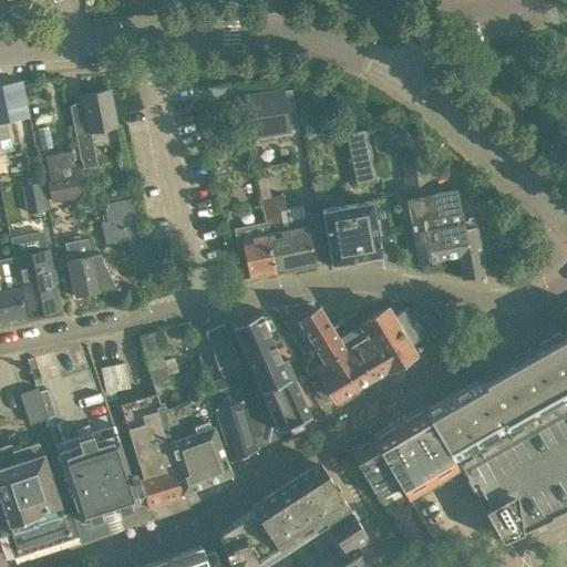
[(0,84),(0,121),(28,116),(21,82),(0,84)]
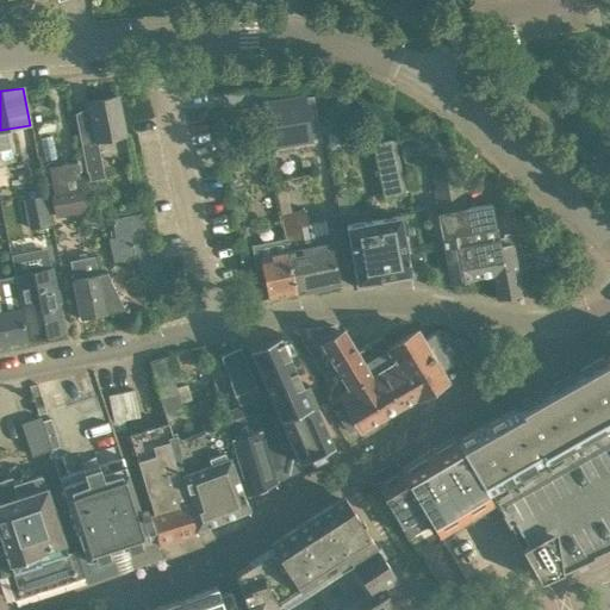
[(81,145),(86,173),(87,173),(89,181),(104,179),(97,142),(125,136),(117,97),(87,103),(95,143),(81,145)]
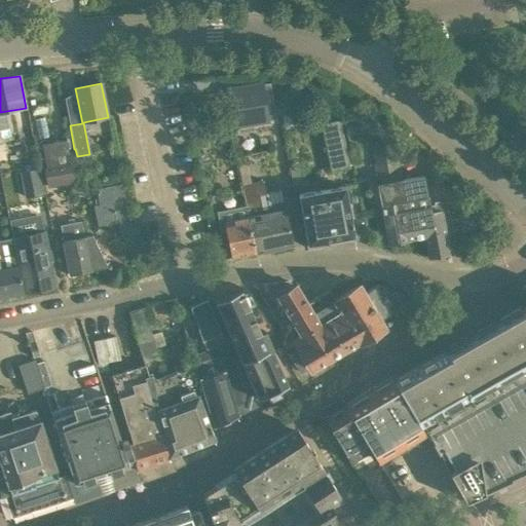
[(267,85),(225,95),(233,130),(275,121),(267,85)]
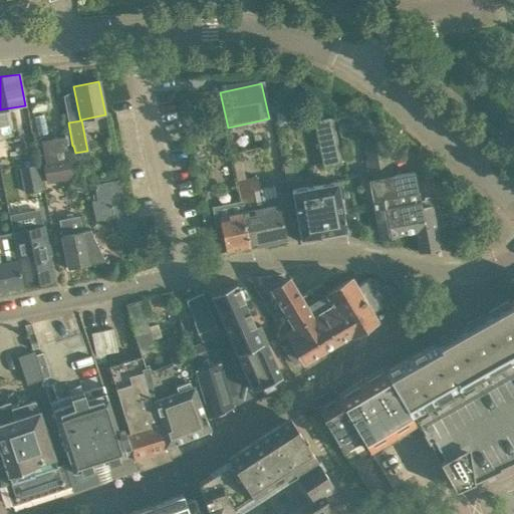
[(313,121),(323,167),(341,163),(331,117),(313,121)]
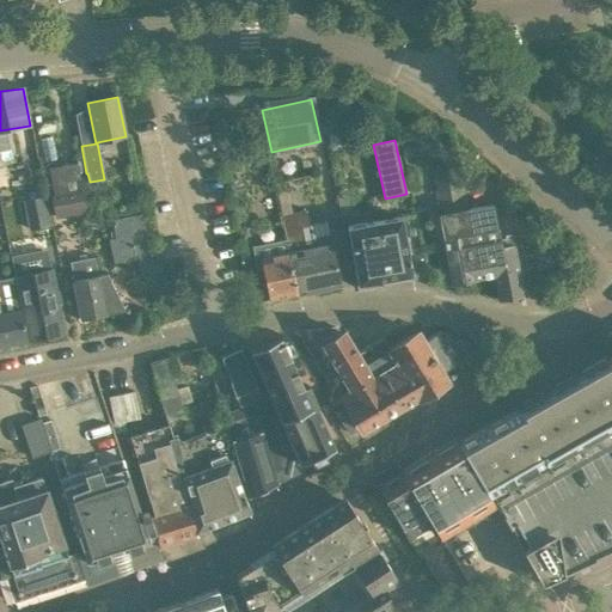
[(78,160),(48,166),(53,194),(49,194),(54,216),(89,210),(85,188),(81,188),(78,160)]
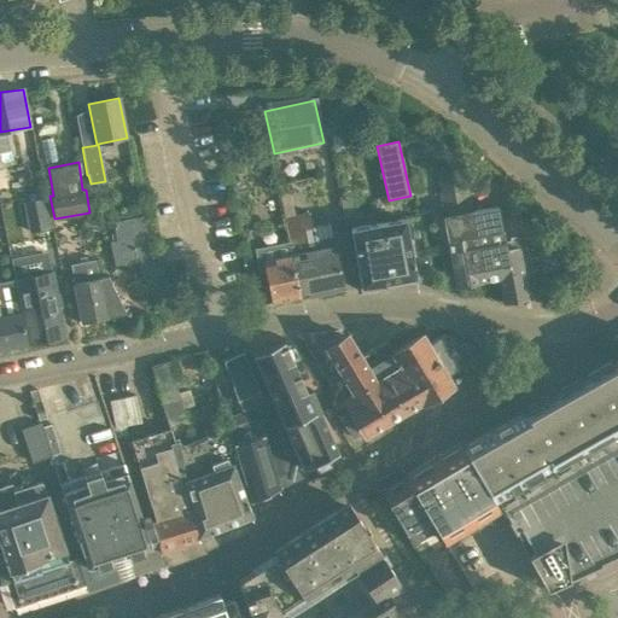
[(23,203),(29,233),(52,228),(45,198),(23,203)]
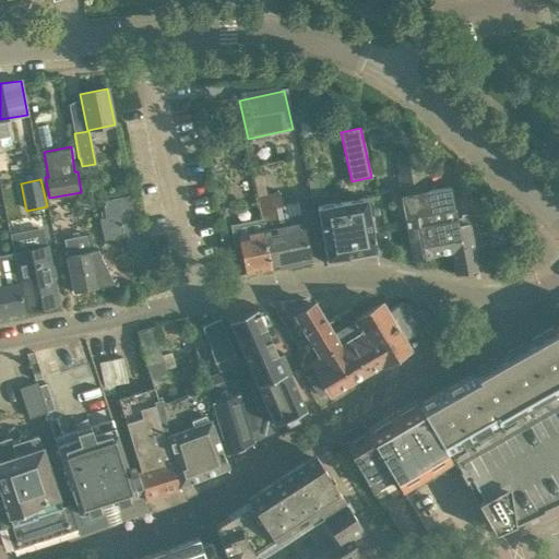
[(308,181),(310,195),(321,193),(319,180),(308,181)]
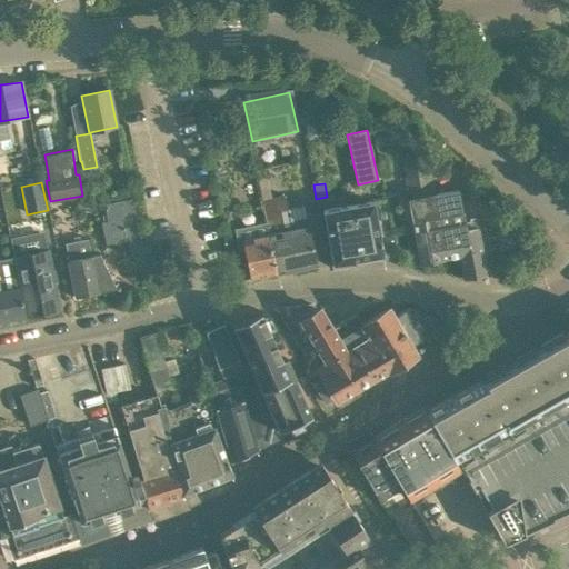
[(435,195),(447,258),(459,256),(463,279),(486,275),(476,218),(470,219),(471,229),(465,231),(458,190),(435,195)]
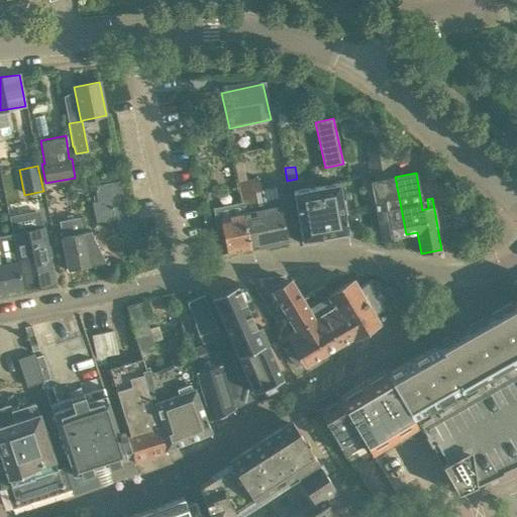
[(402,235),(406,234),(395,177),(371,182),(382,240),(402,237),(402,235)]
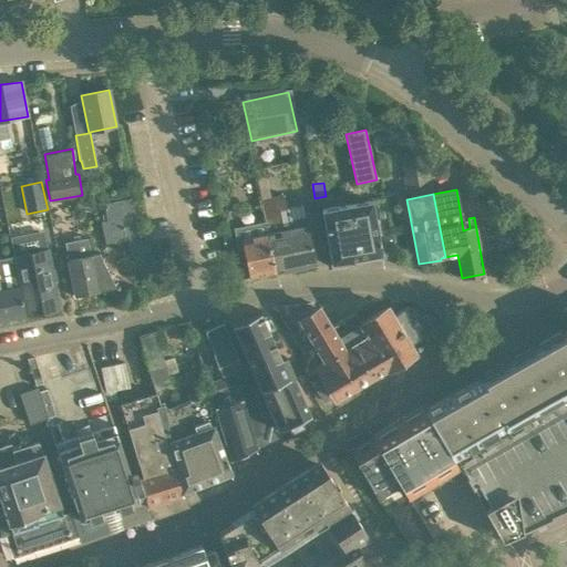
[(315,265),(302,205),(286,208),(282,195),(260,199),(265,223),(267,235),(266,235),(274,274),(315,265)]
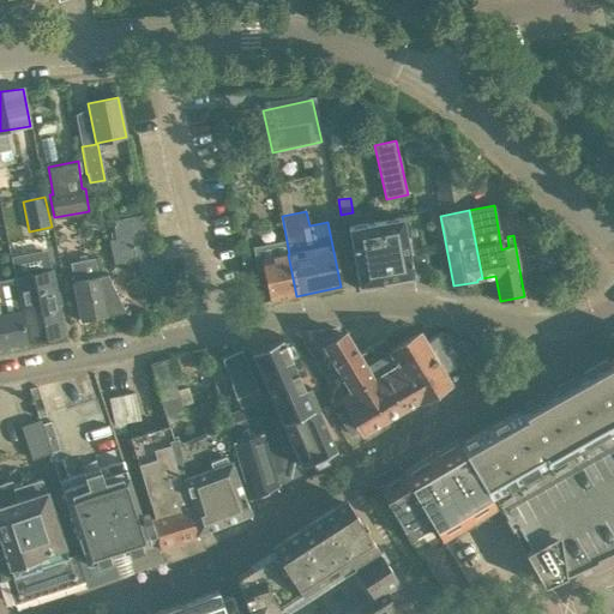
[(115,240),(109,241),(114,263),(139,258),(142,271),(154,269),(146,233),(143,215),(112,221),(115,240)]
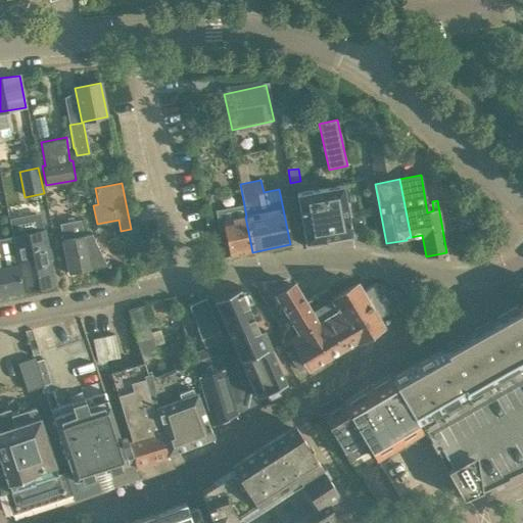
[(316,241),(351,235),(343,185),(296,193),(305,244),(316,242),(316,241)]
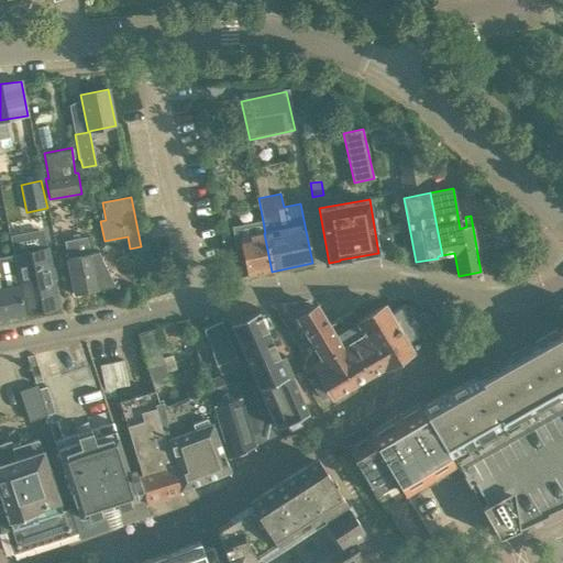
[(265,233),(263,221),(232,228),(236,247),(242,246),(249,276),(272,272),(264,233),(265,233)]
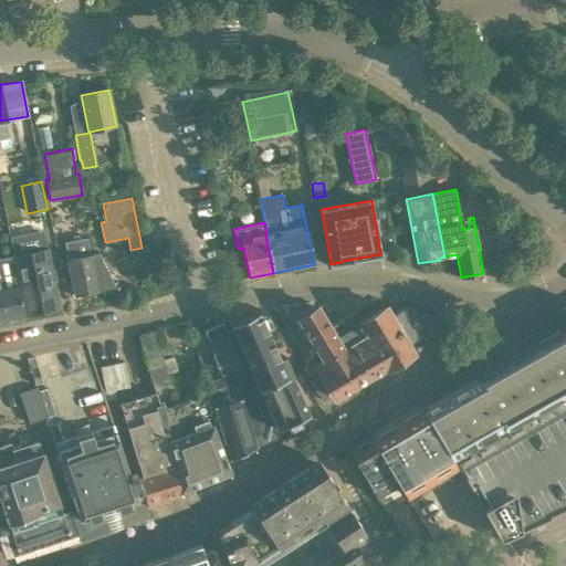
[(494,230),(498,248),(510,245),(506,228),(494,230)]
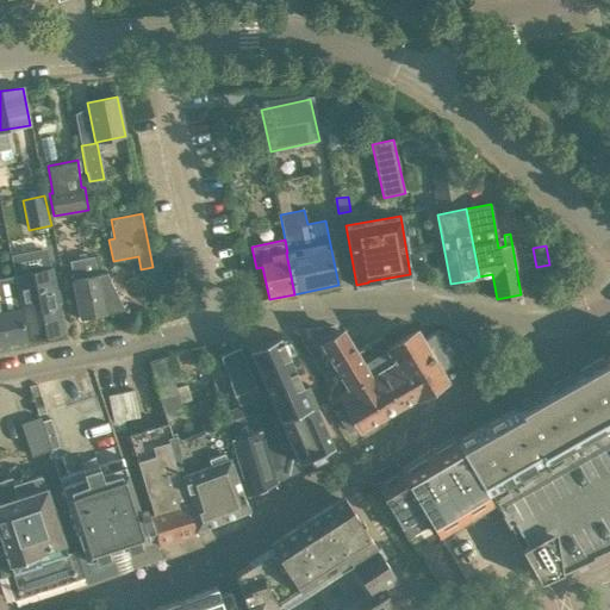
[(73,280),(81,318),(106,313),(106,312),(124,309),(106,273),(98,275),(95,261),(73,265),(76,279),(73,280)]
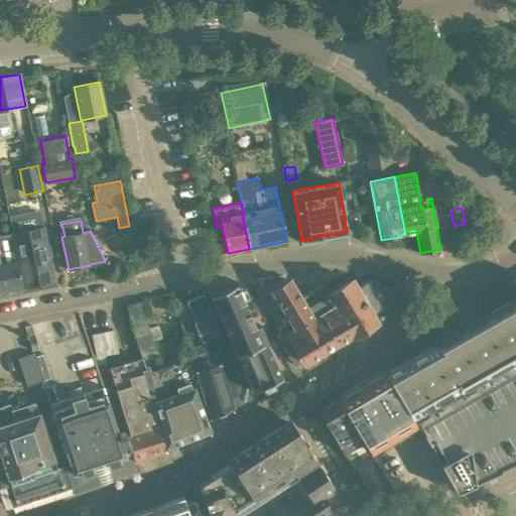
[(0,290),(53,280),(42,228),(12,234),(18,260),(0,263),(0,290)]
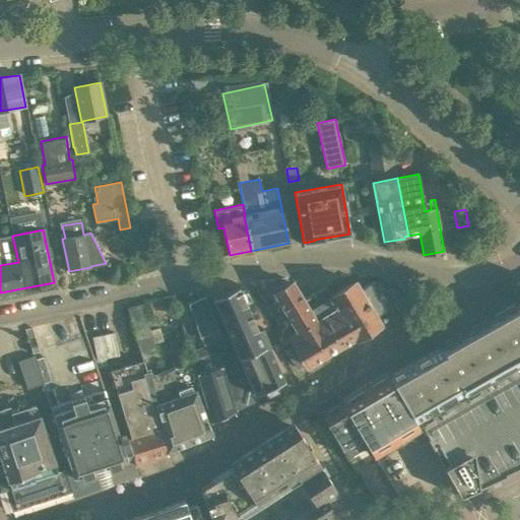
[(287,352),(297,368),(306,363),(307,365),(321,355),(325,361),(339,352),(342,356),(355,348),(353,344),(375,331),(372,326),(379,322),(374,315),(387,307),(388,304),(376,282),(373,281),(360,289),(354,282),(331,297),(325,286),(303,300),(291,282),(288,284),(284,278),(253,281),(277,323),(288,317),(297,330),(289,334),(296,344),(295,345),(296,347),(287,352)]
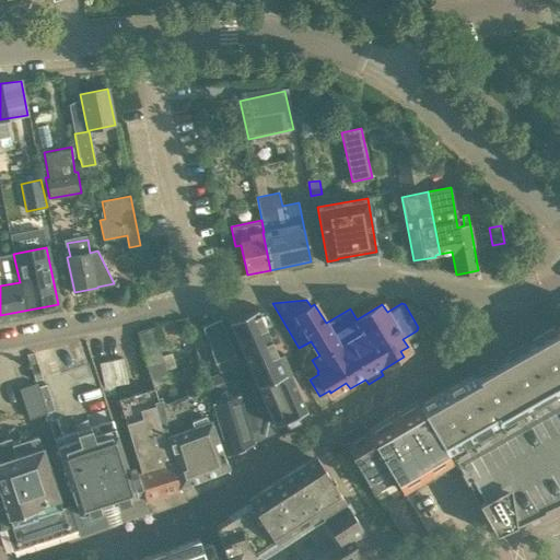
[(559,301),(558,302),(559,305),(559,308),(480,356),(482,359),(424,394),(454,456),(458,454),(496,535),(545,512),(545,511),(559,503),(559,301)]
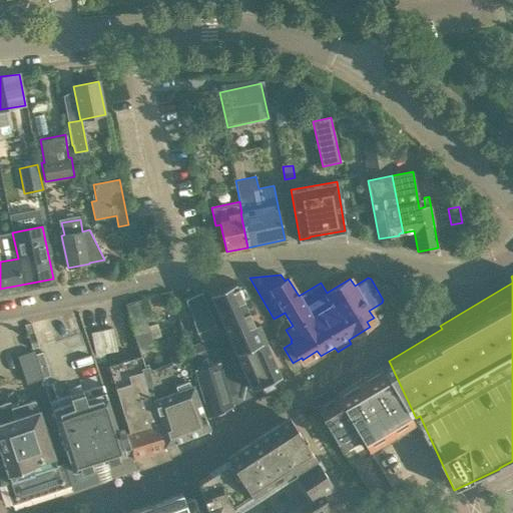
[(241,280),(207,292),(219,319),(251,390),(287,371),(268,338),(272,336),(266,325),(262,327),(242,289),(244,287),(241,280)]
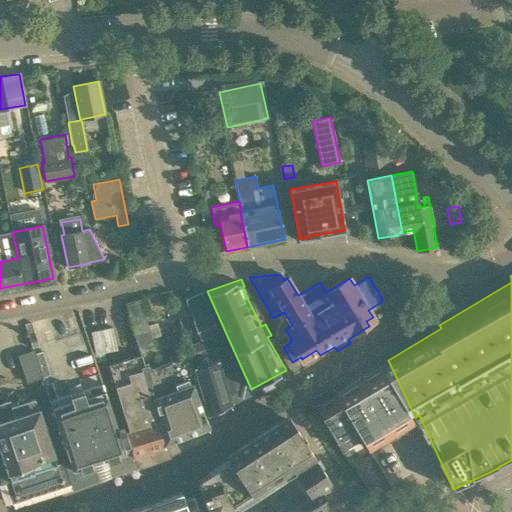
[(189,355),(188,355),(196,384),(198,384),(207,415),(253,394),(251,389),(239,363),(224,334),(225,334),(219,318),(207,291),(185,300),(193,320),(192,320),(196,332),(200,342),(195,343),(197,350),(188,352),(189,355)]
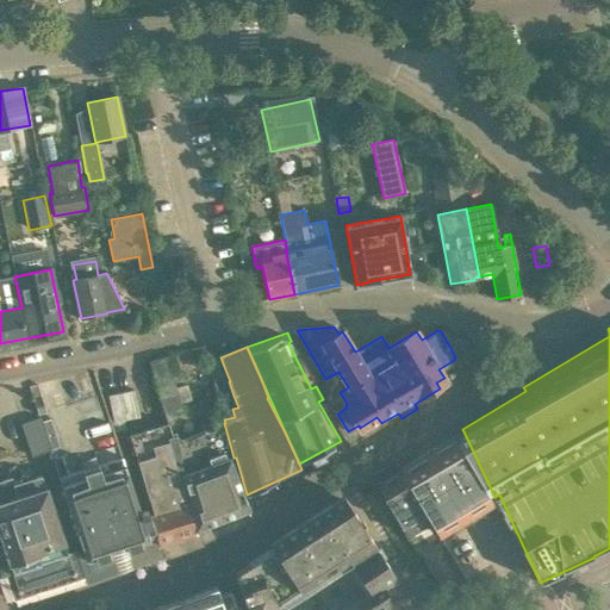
[(149,362),(165,414),(181,409),(167,358),(149,362)]
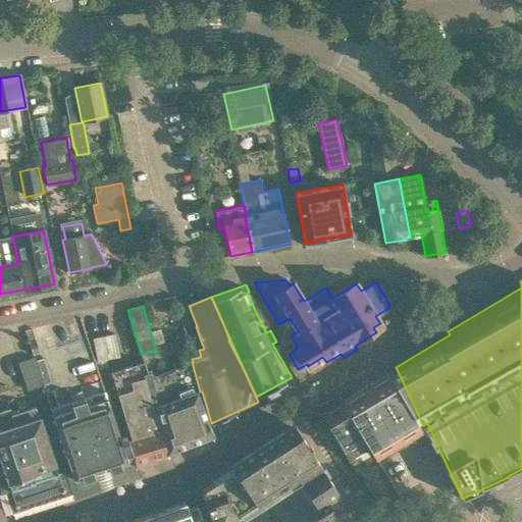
[(43,384),(42,384),(53,419),(73,479),(76,488),(128,471),(137,469),(136,468),(127,440),(126,436),(120,438),(81,318),(24,330),(33,358),(35,357),(43,384)]
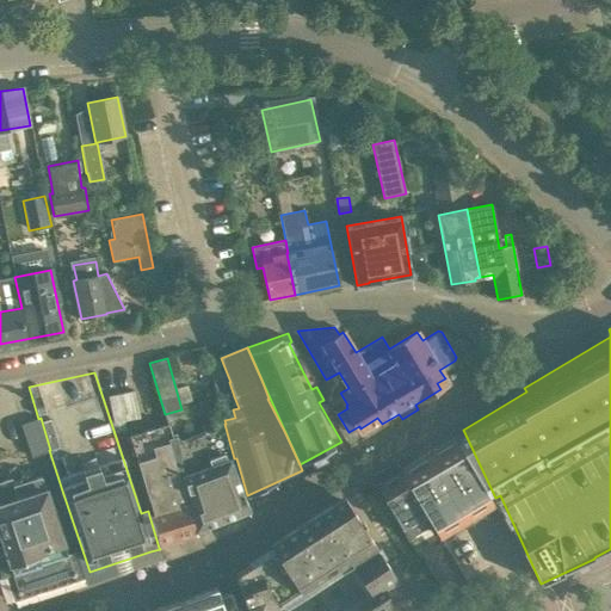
[(107,396),(113,423),(140,417),(134,392),(107,396)]
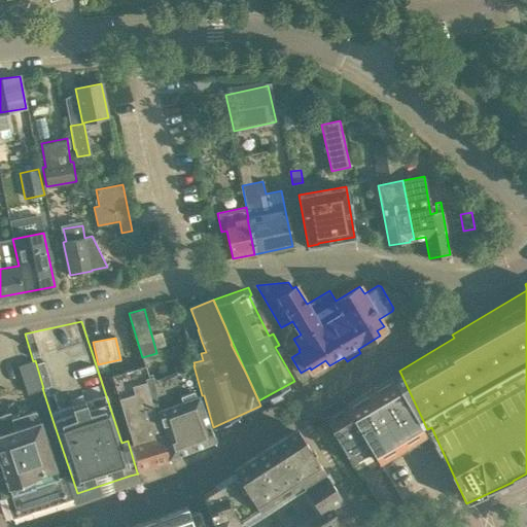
[(27,393),(42,388),(43,388),(35,360),(33,361),(18,366),(27,393)]
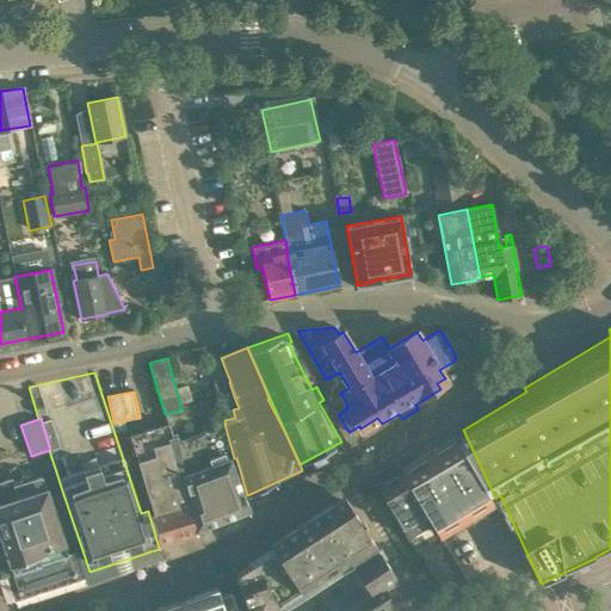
[(154,514),(149,516),(159,548),(162,547),(161,545),(198,534),(190,507),(196,505),(173,436),(170,424),(129,436),(154,514)]
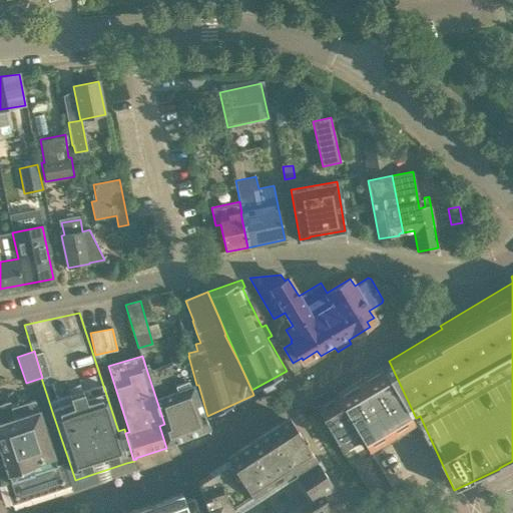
[(196,385),(188,356),(172,361),(154,369),(148,365),(145,366),(164,424),(159,426),(166,448),(168,447),(167,444),(168,444),(167,440),(176,436),(176,435),(184,432),(185,435),(203,428),(204,430),(208,428),(193,386),(196,385)]
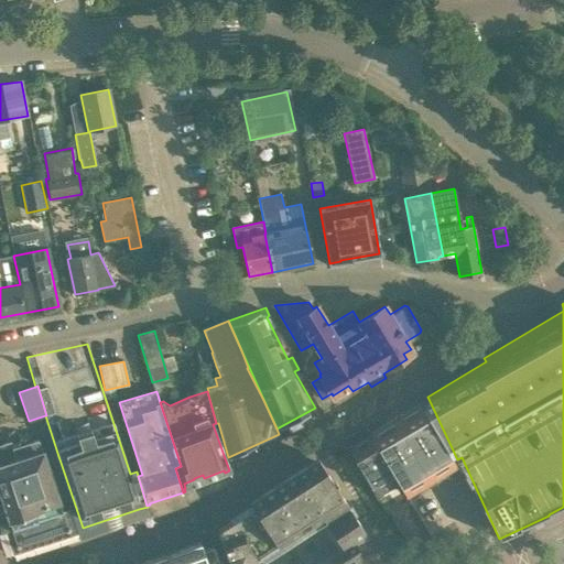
[(394,415),(373,429),(400,480),(404,490),(457,459),(427,397),(425,394),(394,415)]
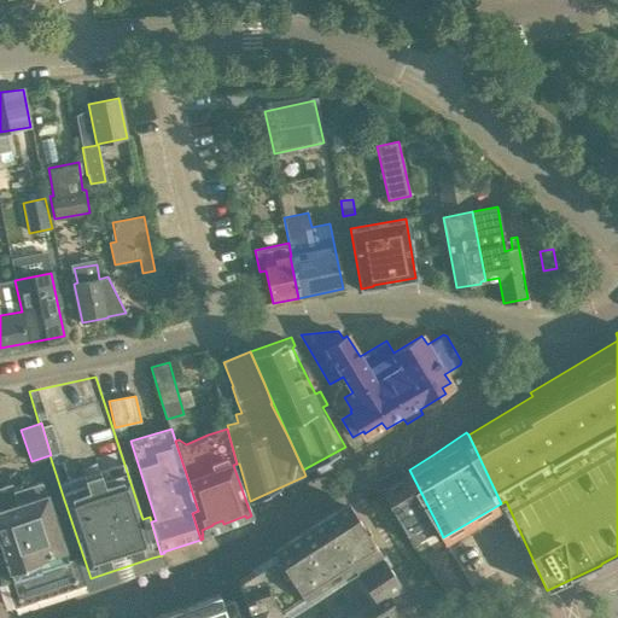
[(438,526),(409,470),(388,482),(412,531),(415,540),(426,532),(429,536),(432,534),(430,530),(438,526)]
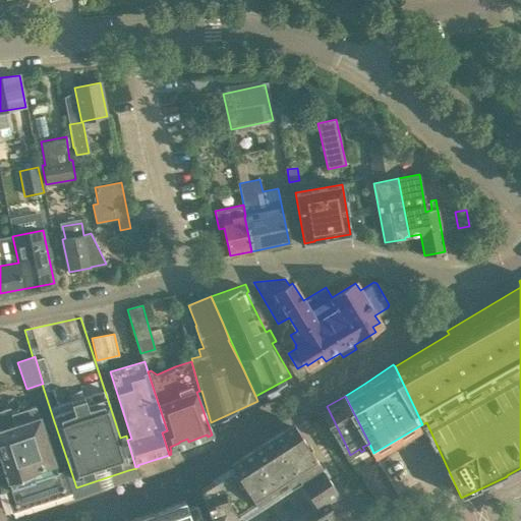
[(6,491),(12,510),(68,491),(62,472),(58,473),(54,463),(39,417),(35,406),(11,413),(10,408),(0,410),(0,455),(8,480),(11,490),(6,491)]
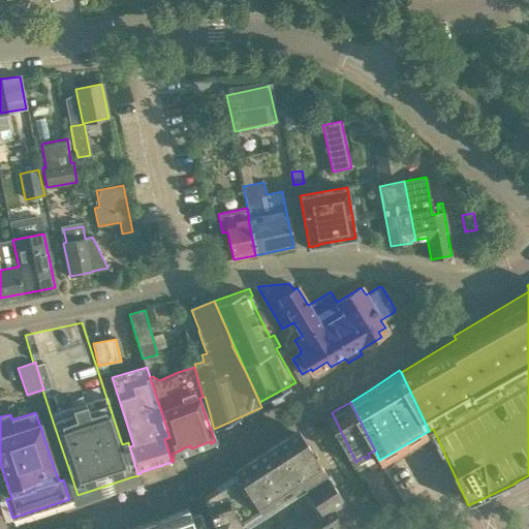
[(204,498),(214,528),(338,528),(332,506),(343,499),(302,435),(239,475),(238,474),(218,488),(216,489),(216,490),(204,498)]
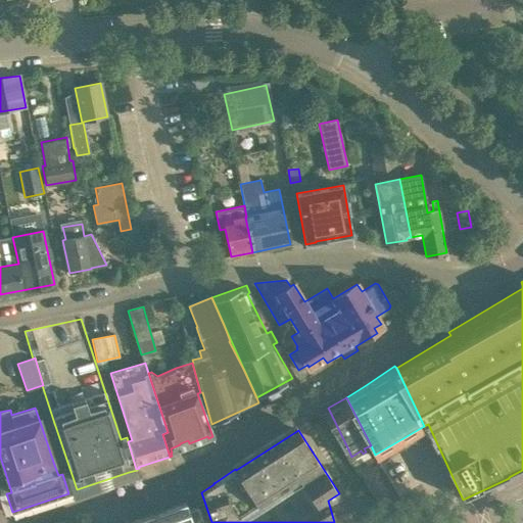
[(202,522),(197,507),(188,511),(185,503),(156,513),(157,513),(152,515),(152,517),(135,522),(132,522),(128,522),(126,522),(127,522),(126,522),(202,522)]
